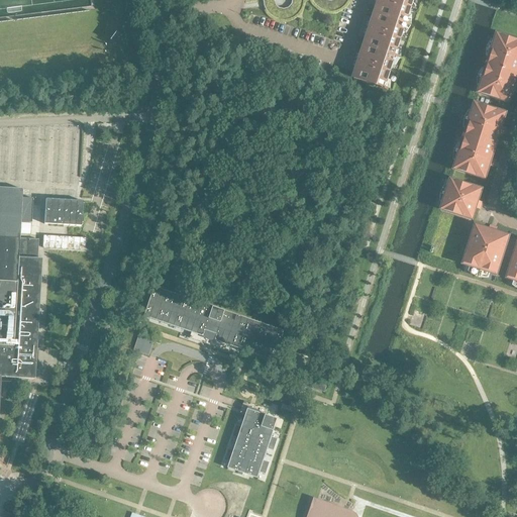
[(274,3),(265,5),(265,7),(267,11),(271,15),(275,18),(280,20),(285,21),(290,20),(295,18),(299,14),(302,10),(304,5),(304,0),(303,0),(293,0),(293,1),(293,2),(293,3),(292,4),(292,5),(291,6),(291,7),(290,7),(289,8),(288,9),(287,9),(286,9),(285,10),(284,10),(283,10),(282,10),(281,9),(280,9),(279,9),(278,8),(277,7),(276,6),(275,5),(275,4),(274,3)]
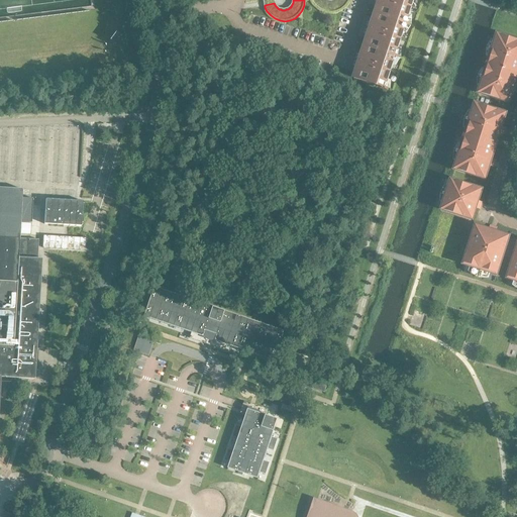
[(334,0),(333,1),(332,1),(331,1),(330,1),(329,1),(328,1),(327,1),(326,0),(325,0),(312,0),(314,3),(317,7),(321,10),(326,12),(331,13),(336,12),(341,10),(345,6),(348,2),(348,0),(334,0)]
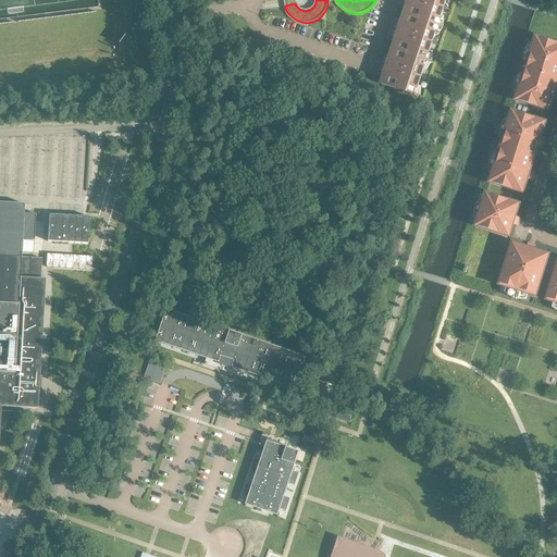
[(401,0),(400,8),(407,10),(403,23),(396,21),(388,42),(395,45),(391,58),(384,56),(376,78),(384,81),(382,86),(418,98),(418,96),(412,94),(413,89),(417,90),(424,66),(422,65),(423,61),(429,63),(430,61),(424,59),(425,54),(429,56),(436,32),(433,31),(434,26),(441,28),(441,26),(435,25),(436,21),(440,21),(446,0),(401,0)]
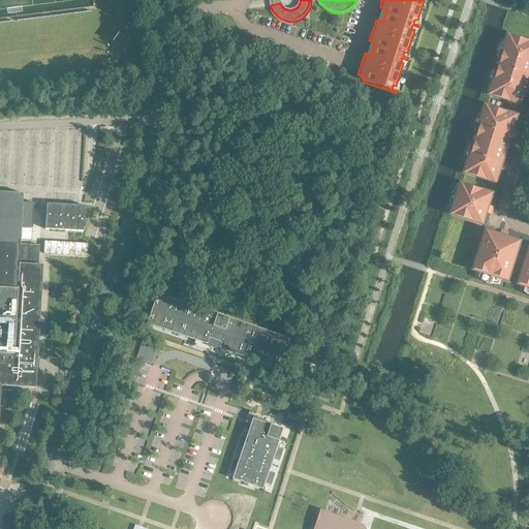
[(493,86),(490,96),(521,106),(525,94),(527,94),(528,89),(527,89),(528,81),(528,42),(508,36),(505,47),(507,48),(506,52),(501,50),(500,52),(506,54),(504,58),(502,57),(496,75),(498,76),(497,81),(492,80),(491,81),(496,83),(495,87),(493,86)]
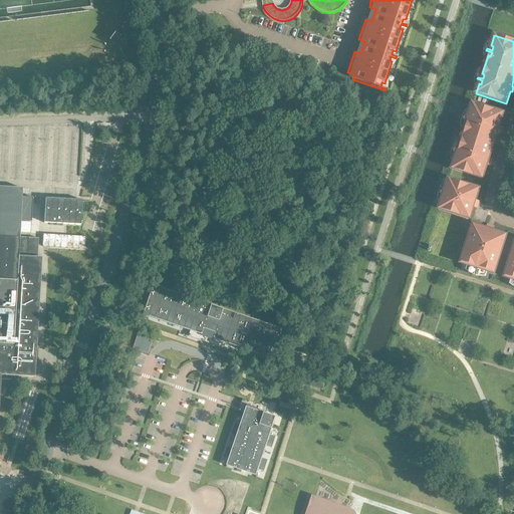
[(455,159),(452,170),(482,179),(487,165),(489,166),(490,161),(488,160),(497,133),(499,134),(500,129),(499,127),(503,113),(472,104),(469,114),(471,115),(470,120),(465,118),(464,120),(469,122),(468,127),(465,126),(459,147),(461,148),(460,153),(455,151),(454,153),(459,155),(458,160),(455,159)]
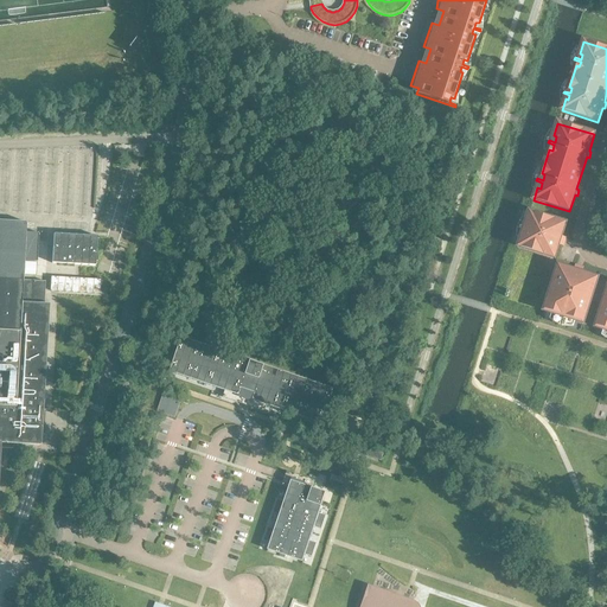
[(522,236),(518,248),(555,259),(560,244),(562,246),(563,238),(561,238),(566,224),(530,212),(526,224),(529,224),(528,230),(521,228),(521,230),(526,231),(525,236),(522,236)]
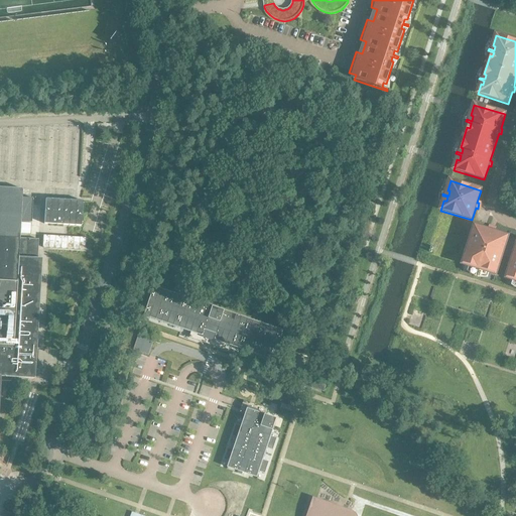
[(0,390),(1,376),(35,378),(42,258),(38,258),(39,239),(20,238),(21,222),(32,223),(33,198),(22,198),(23,188),(0,187),(0,390)]
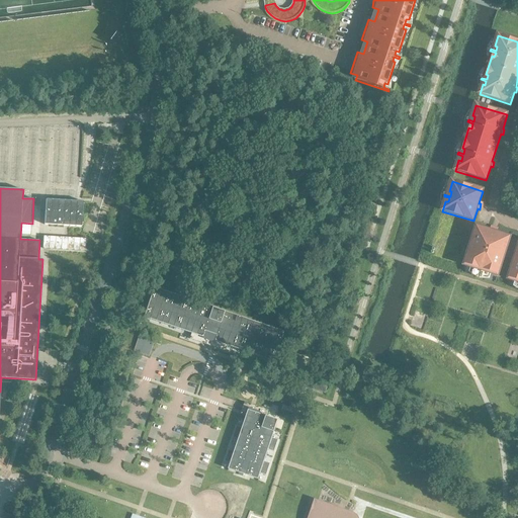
[(81,227),(83,201),(46,199),(45,225),(81,227)]
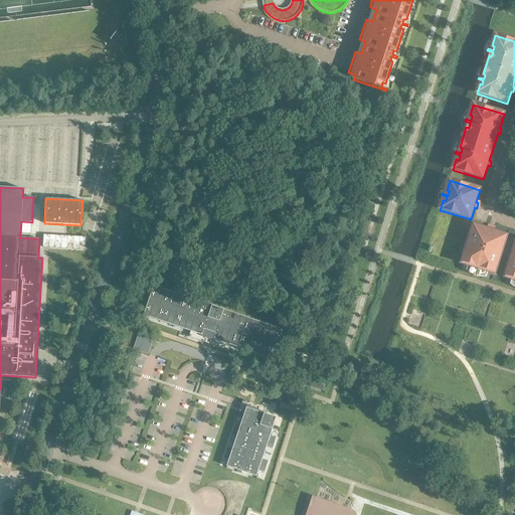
[(474,225),(462,265),(473,268),(474,265),(478,267),(477,272),(479,272),(480,267),(485,269),(484,272),(495,275),(507,236),(493,231),(494,230),(489,228),(488,230),(474,225)]
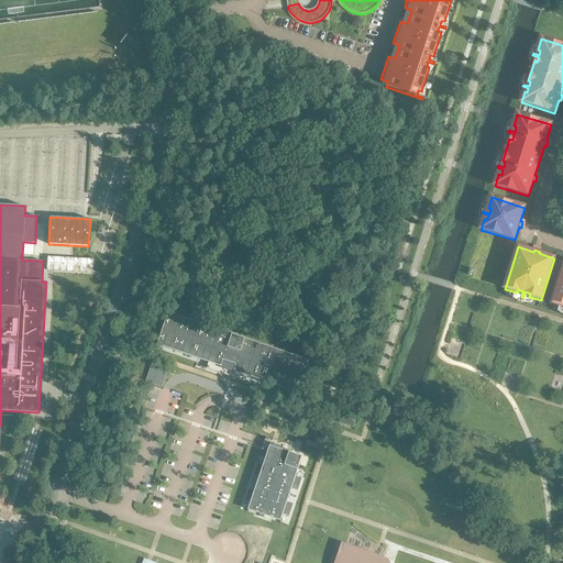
[(92,272),(92,260),(47,257),(46,269),(92,272)]
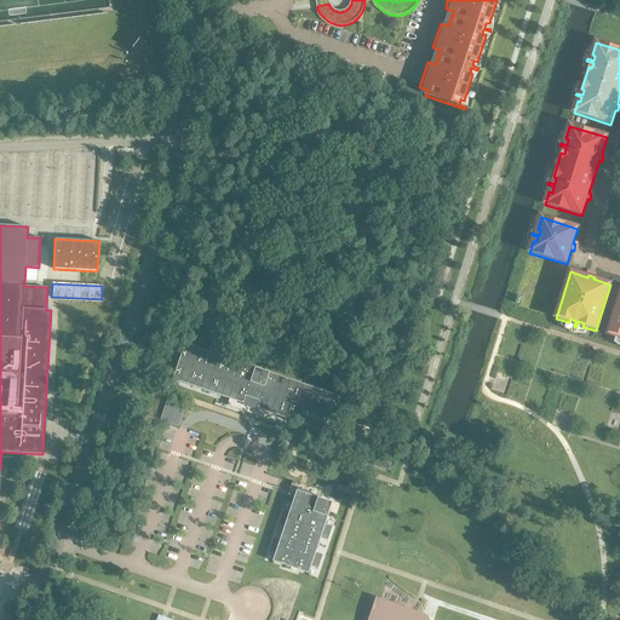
[(619,297),(608,334),(619,338),(619,297)]
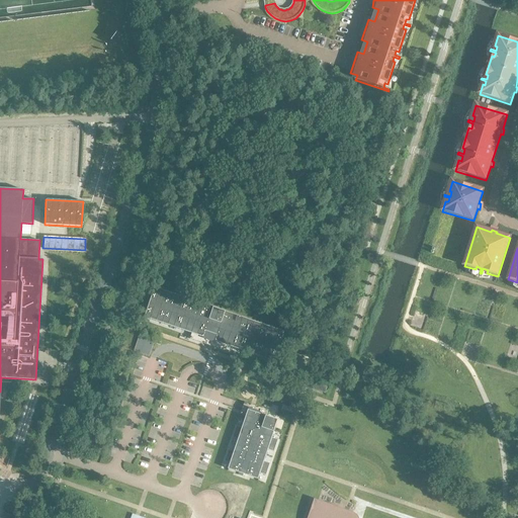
[(275,361),(285,332),(155,287),(145,318),(204,338),(206,331),(218,335),(216,342),(275,361)]
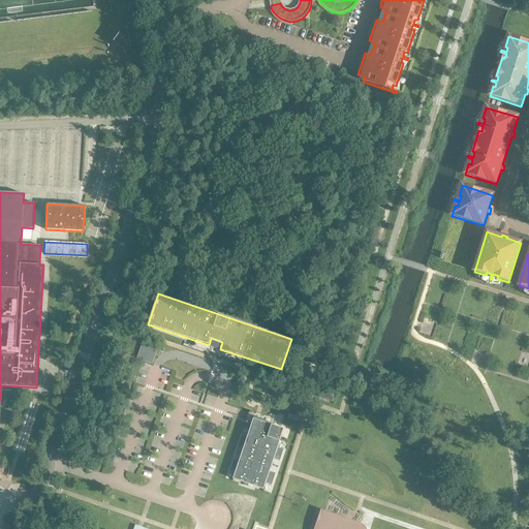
[(144,340),(143,342),(136,360),(142,362),(152,365),(157,350),(158,346),(158,345),(144,340)]
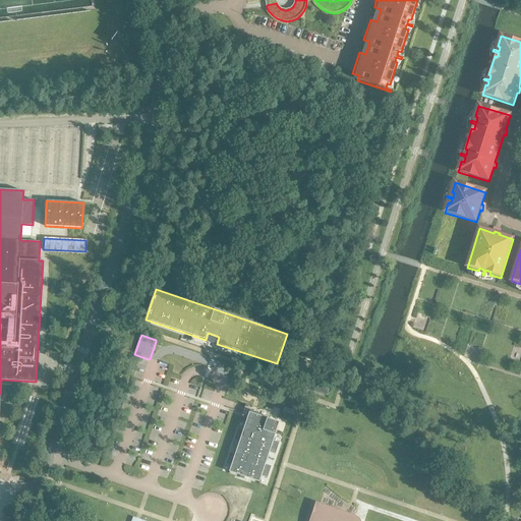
[(304,391),(310,393),(312,386),(306,384),(306,385),(304,390),(304,391)]
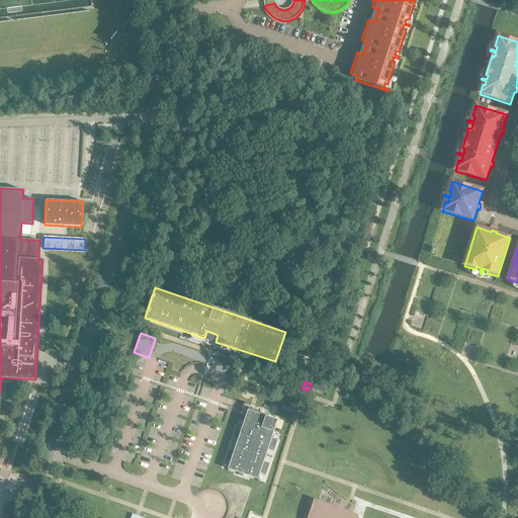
[(317,383),(315,390),(326,394),(329,387),(317,383)]
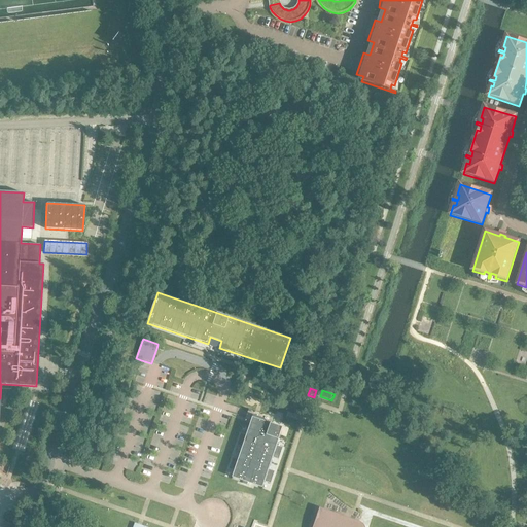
[(289,412),(287,417),(299,421),(301,416),(289,412)]
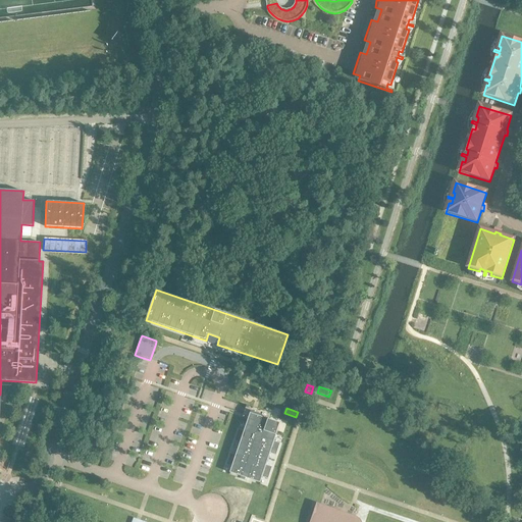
[(276,455),(280,444),(274,441),(281,421),(269,417),(268,418),(251,412),(245,431),(239,429),(235,441),(241,444),(237,455),(230,453),(226,465),(232,467),(230,472),(261,482),(263,477),(268,479),(272,467),(267,465),(270,454),(276,455)]
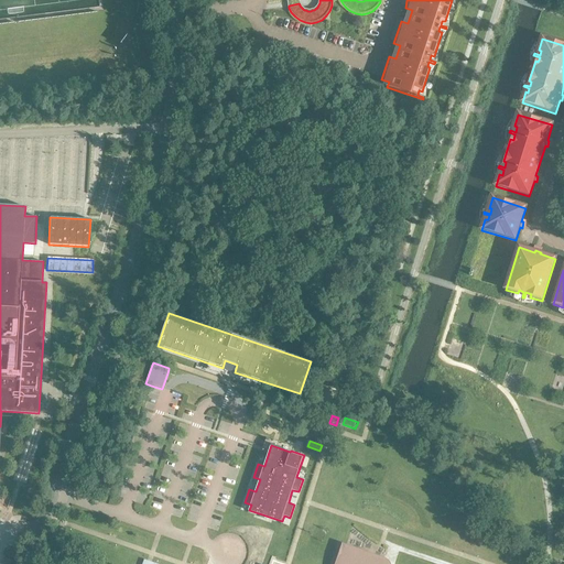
[(392,563),(391,562),(389,560),(388,559),(387,559),(386,557),(384,557),(380,560),(347,549),(345,553),(339,556),(336,563),(392,563)]
